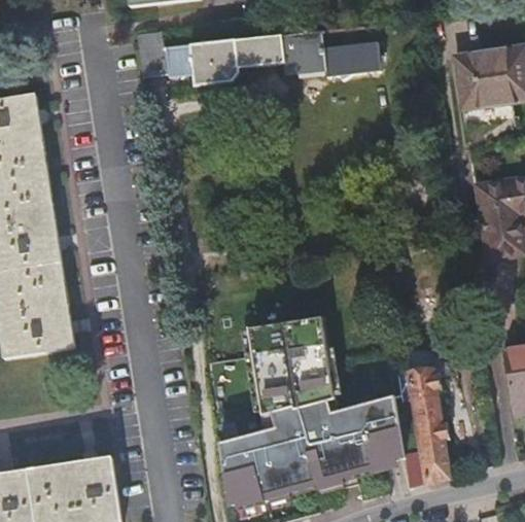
[(306,30),(305,13),(298,14),(300,31),(287,32),(286,20),(266,22),(266,33),(281,32),(284,58),(282,58),(284,70),(325,67),(320,29),(306,30)]
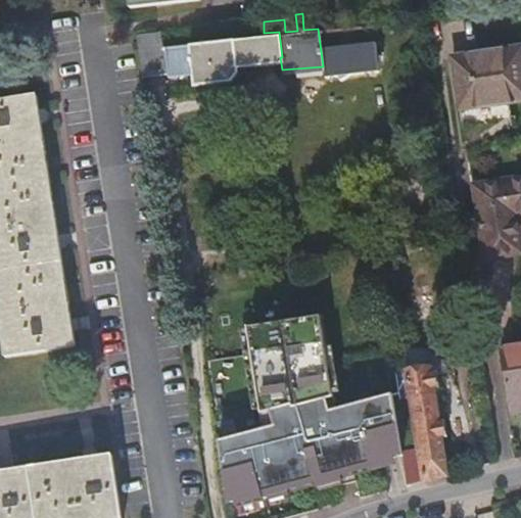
[(391,21),(387,21),(376,22),(378,38),(393,37),(391,21)]
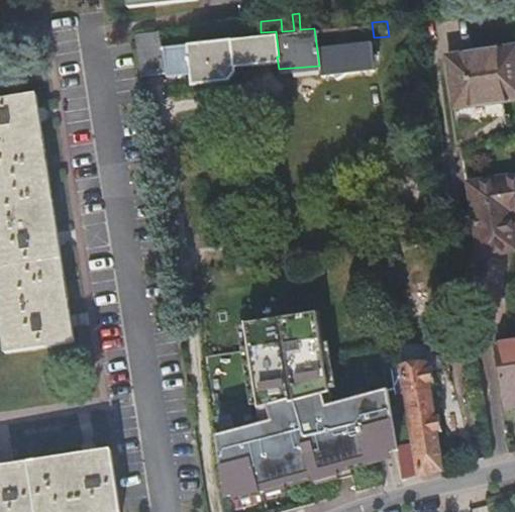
[(374,37),(372,22),(348,25),(351,43),(375,41),(374,37)]
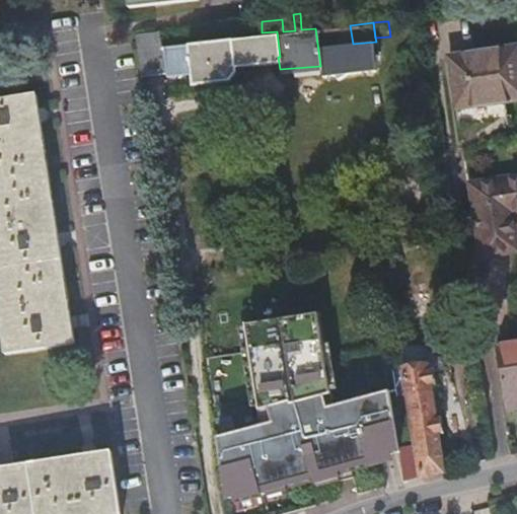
[(161,44),(159,29),(135,31),(137,47),(142,73),(166,70),(167,73),(192,71),(193,81),(229,77),(235,68),(235,62),(278,57),(280,57),(277,31),(262,32),(230,37),(161,44)]
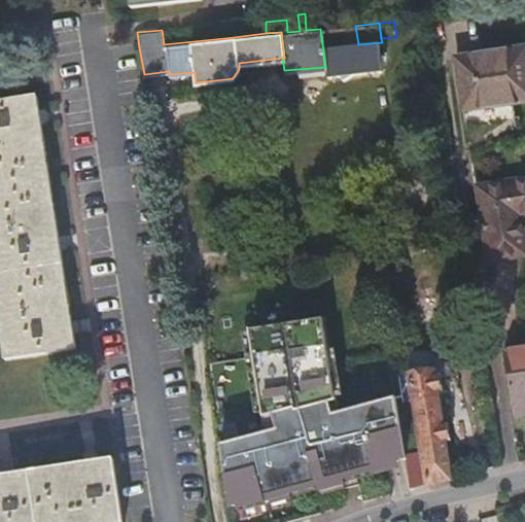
[(524,69),(522,45),(454,55),(465,120),(513,113),(511,99),(524,96),(524,69)]
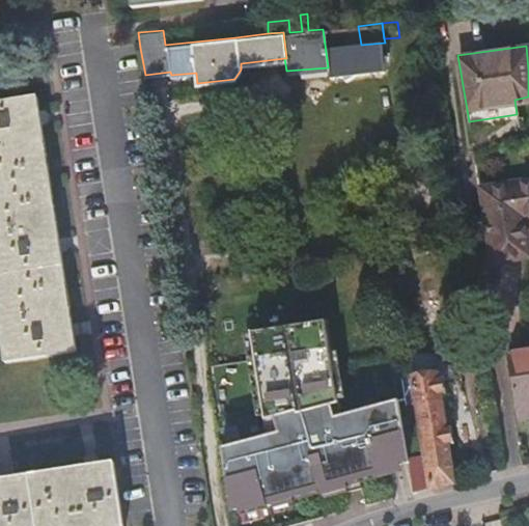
[(36,91),(0,98),(0,337),(3,359),(74,348),(36,91)]
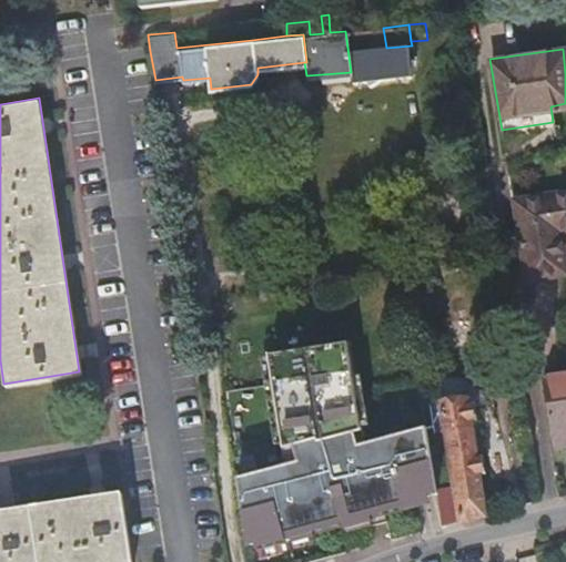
[(565,190),(513,198),(524,276),(565,268),(565,190)]
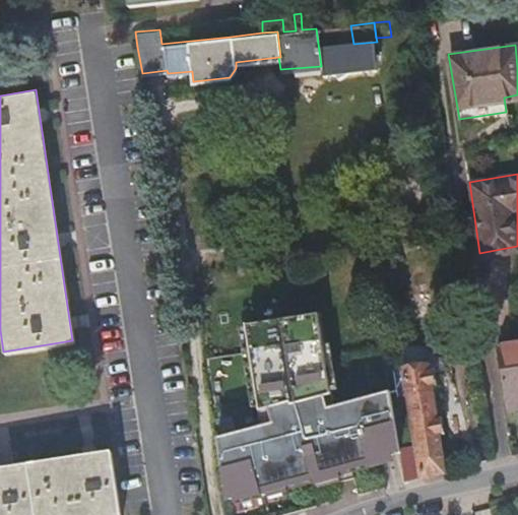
[(392,452),(383,393),(320,409),(316,394),(324,392),(314,317),(245,327),(248,349),(256,409),(264,408),(268,423),(257,425),(216,436),(225,495),(229,495),(254,488),(255,492),(257,492),(261,491),(281,486),(361,465),(363,464),(361,460),(384,454),(392,452)]
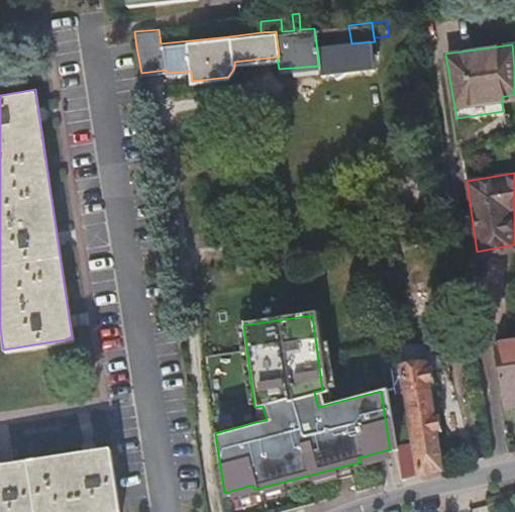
[(238,348),(246,347),(243,325),(242,324),(235,325),(238,348)]
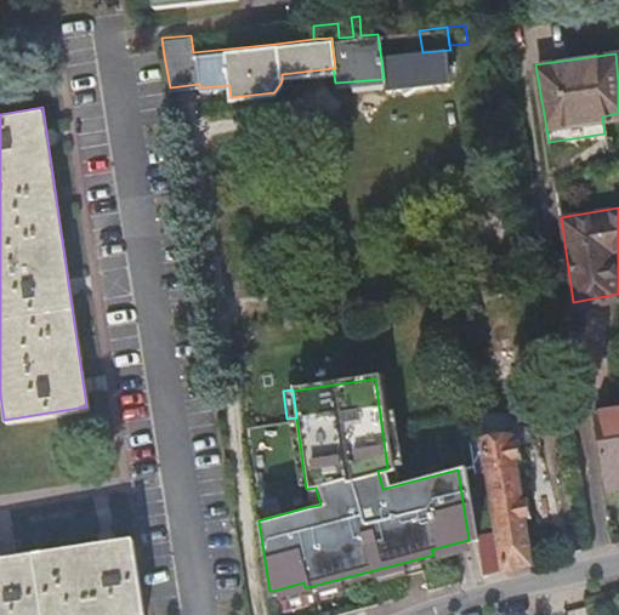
[(618,404),(591,409),(602,485),(618,482),(618,404)]
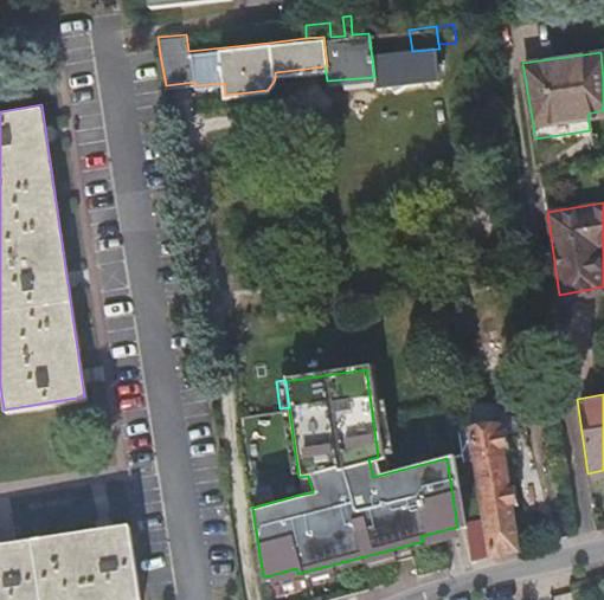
[(477,557),(522,546),(518,522),(513,523),(509,504),(515,498),(513,488),(507,484),(506,475),(511,473),(508,457),(503,458),(501,446),(506,440),(505,432),(511,420),(509,417),(507,413),(505,408),(501,406),(498,404),(493,401),(488,400),(483,400),(479,400),(474,401),(474,402),(471,404),(469,406),(468,408),(467,411),(466,414),(466,417),(466,419),(467,423),(468,425),(468,426),(457,427),(462,457),(473,455),(483,517),(471,518),(477,557)]
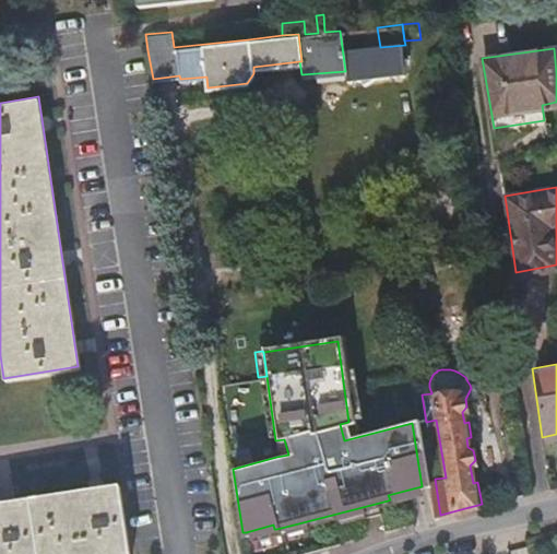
[(284,439),(275,440),(274,440),(276,457),(288,455),(284,439)]
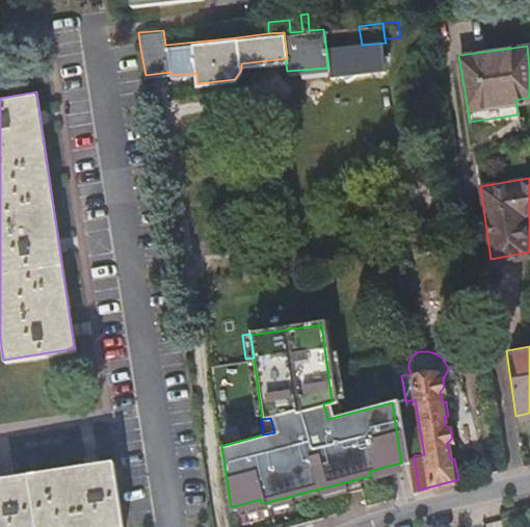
[(122,526),(112,459),(0,477),(0,526),(122,526)]
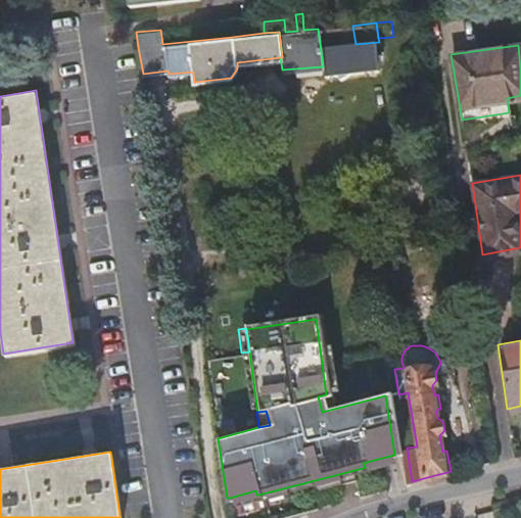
[(388,464),(386,457),(363,463),(365,467),(363,468),(364,470),(388,464)]
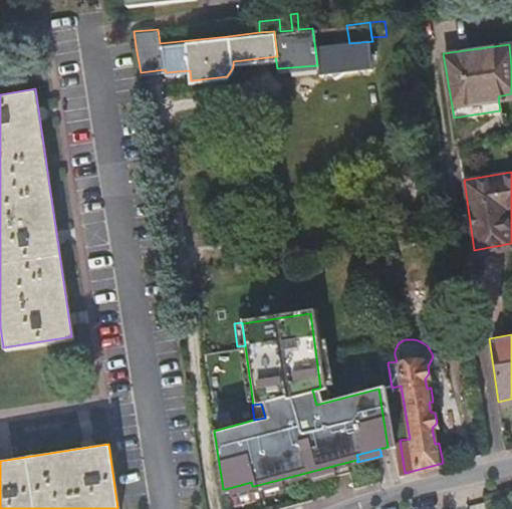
[(280,487),(278,480),(258,485),(260,492),(280,487)]
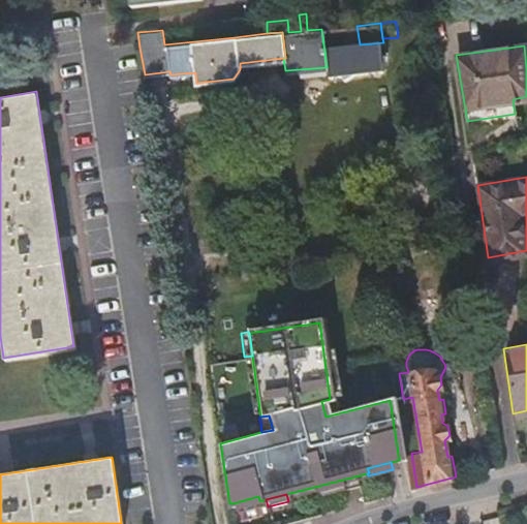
[(259,500),(258,496),(233,503),(235,510),(261,503),(261,500),(259,500)]
